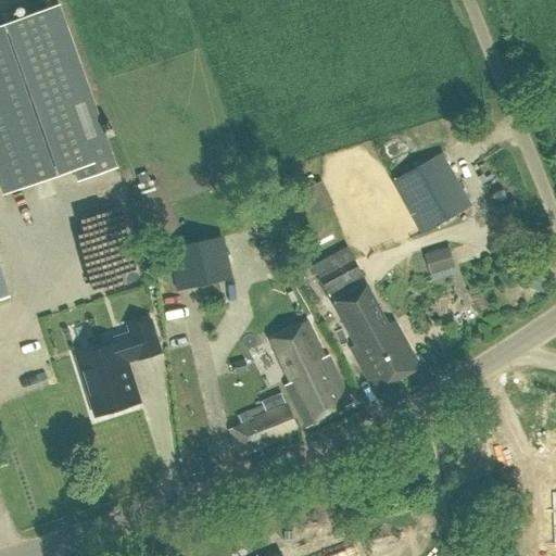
[(115,168),(58,4),(0,25),(0,191),(1,194),(72,169),(76,182),(115,168)]
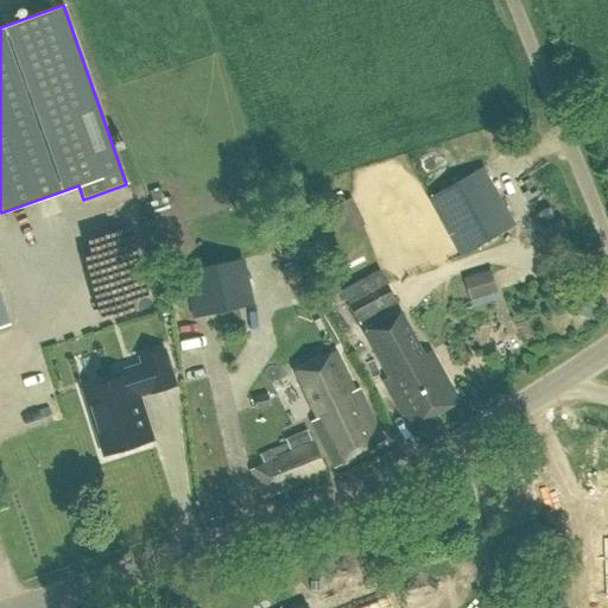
[(514,227),(483,168),(428,197),(460,255),(514,227)]
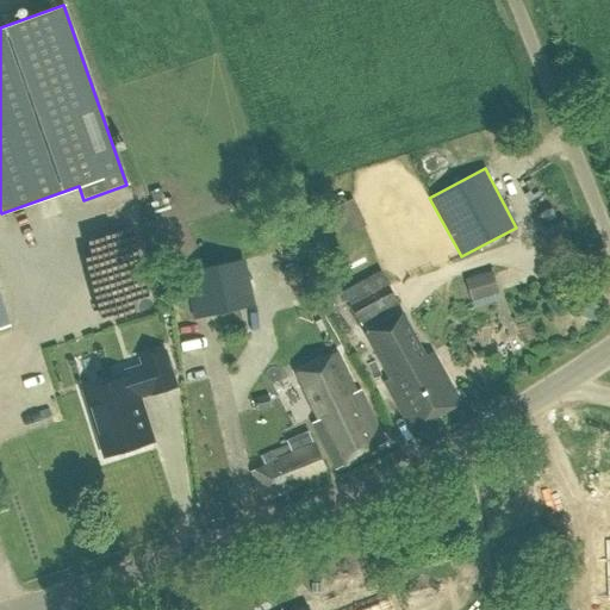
[(363,225),(352,199),(328,211),(340,237),(363,225)]
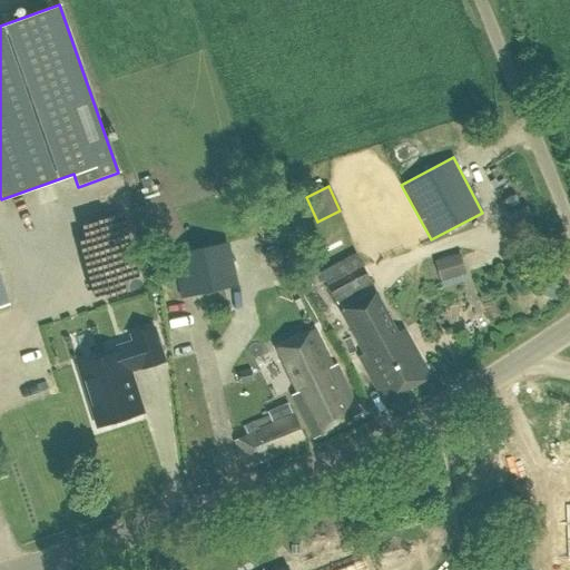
[(236,285),(228,242),(169,254),(178,296),(236,285)]
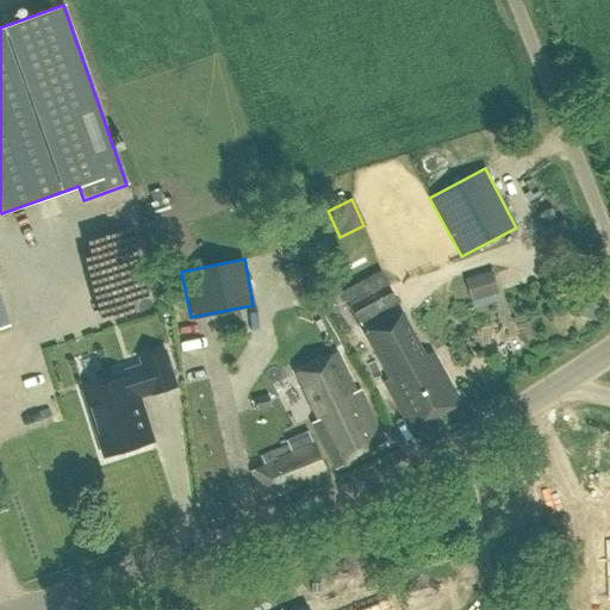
[(397,305),(385,281),(347,300),(360,324),(397,305)]
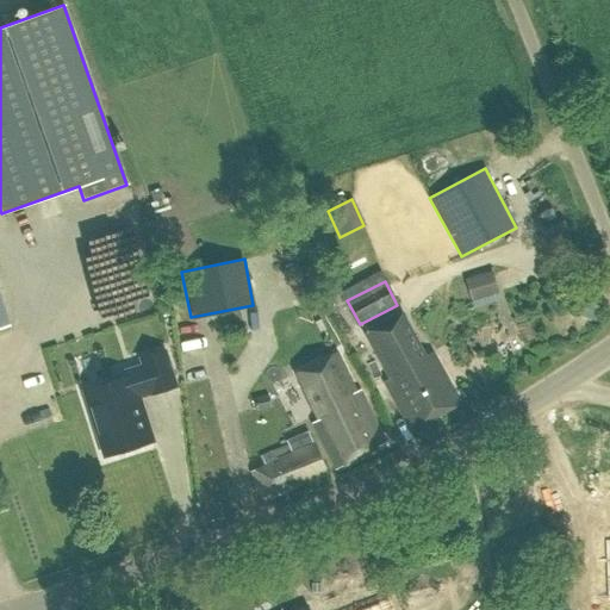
[(399,315),(365,334),(390,379),(384,383),(410,429),(458,403),(431,355),(424,360),(399,315)]
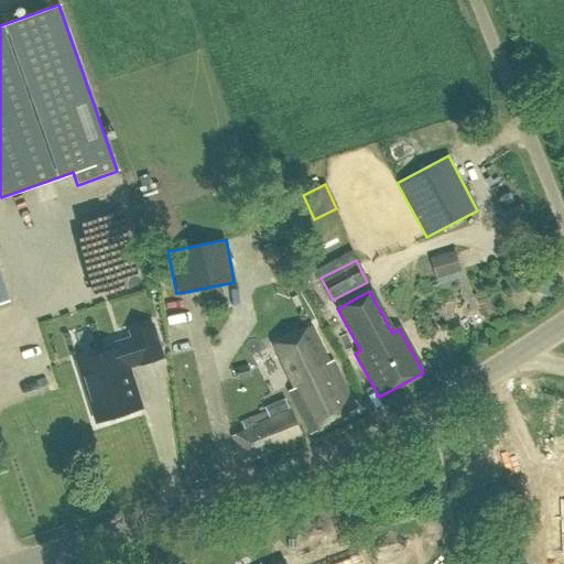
[(331,366),(313,329),(274,348),(295,391),(290,393),(308,435),(357,413),(334,364),(331,366)]
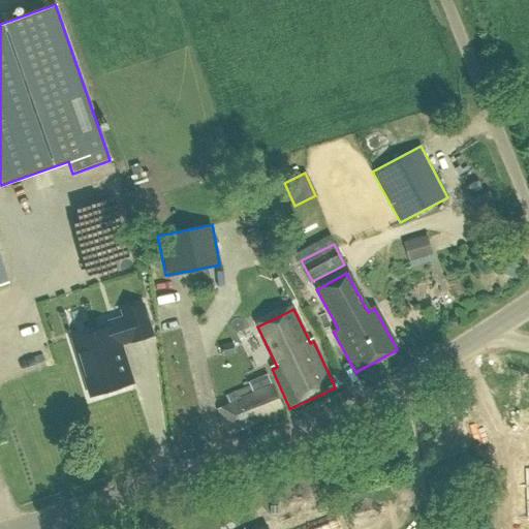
[(74,351),(92,408),(133,396),(121,356),(133,353),(153,347),(144,316),(124,322),(126,331),(114,335),(116,339),(74,351)]
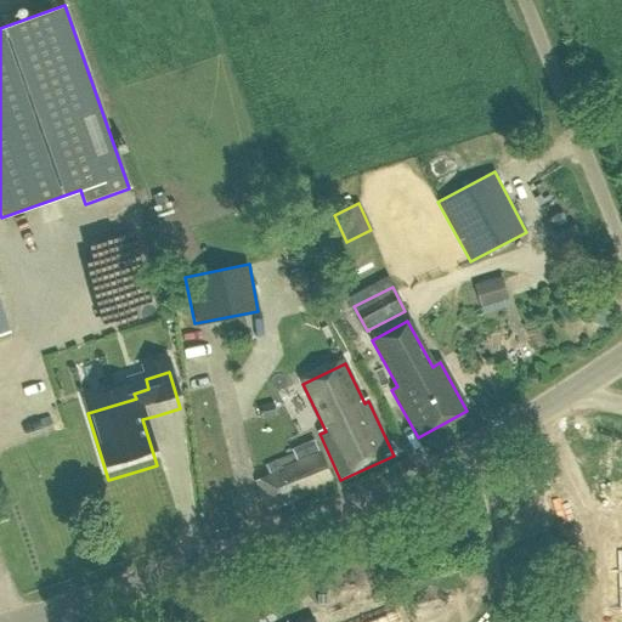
[(332,485),(321,454),(290,465),(288,457),(264,464),(267,473),(255,478),(265,508),(332,485)]
